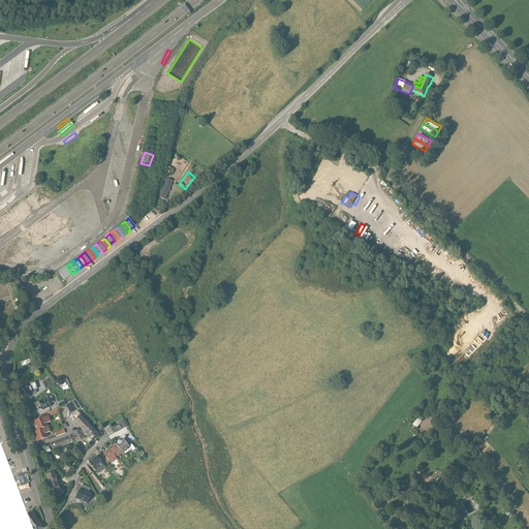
[(66,267),(62,269),(68,277),(71,274),(66,267)]
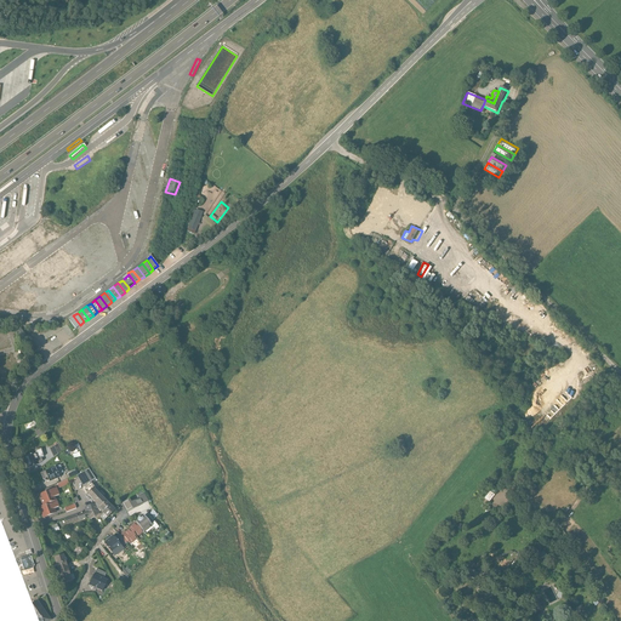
[(75,329),(80,325),(73,315),(68,319),(75,329)]
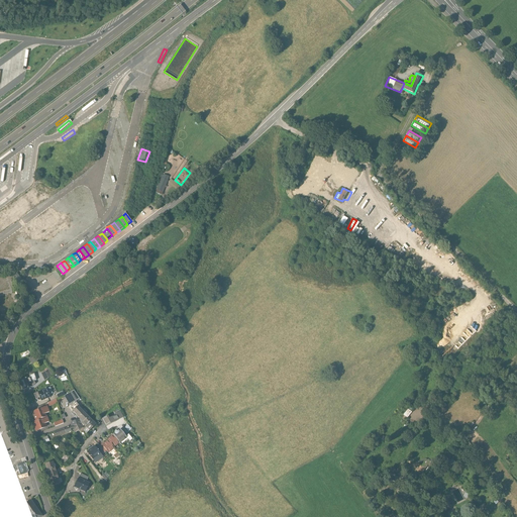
[(14,276),(20,283),(23,280),(18,273),(14,276)]
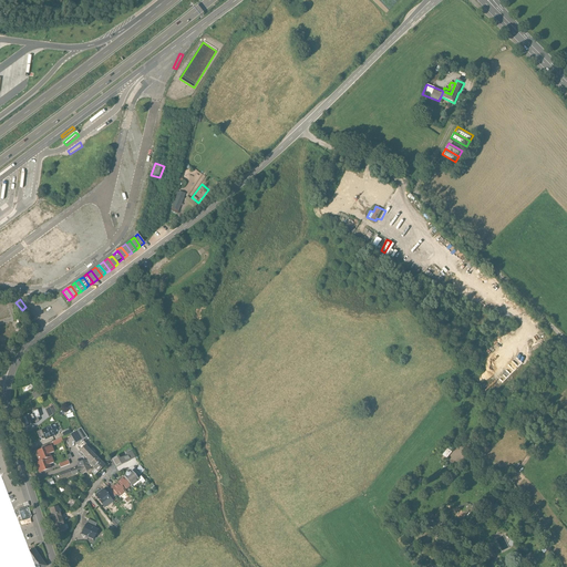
[(54,405),(45,410),(49,418),(58,411),(54,405)]
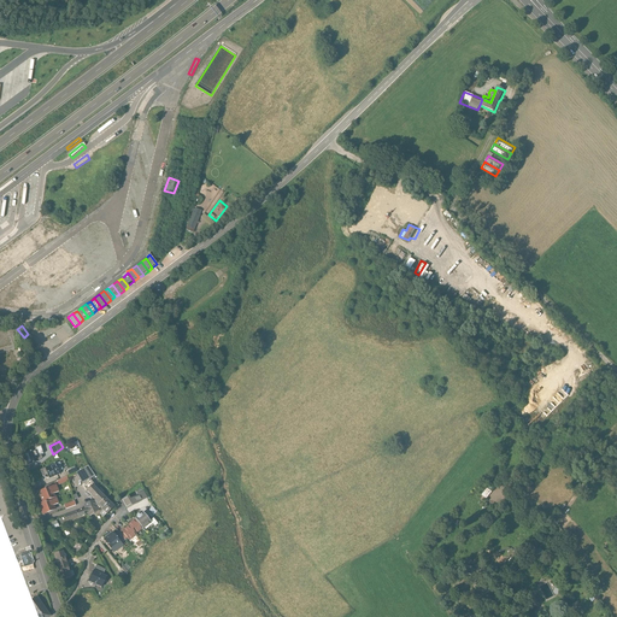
[(35,450),(24,453),(28,464),(37,462),(41,458),(41,454),(37,456),(35,450)]
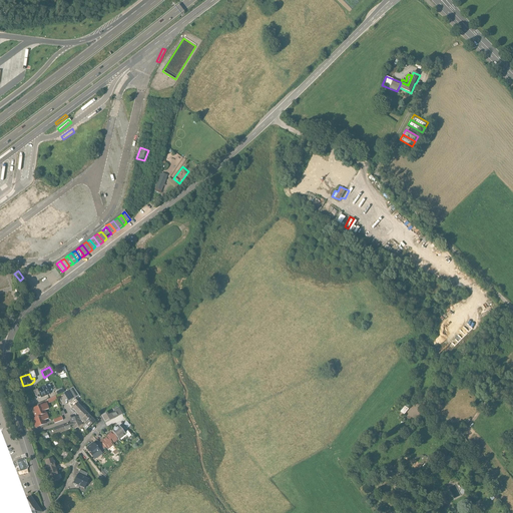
[(46,385),(37,389),(41,398),(50,394),(46,385)]
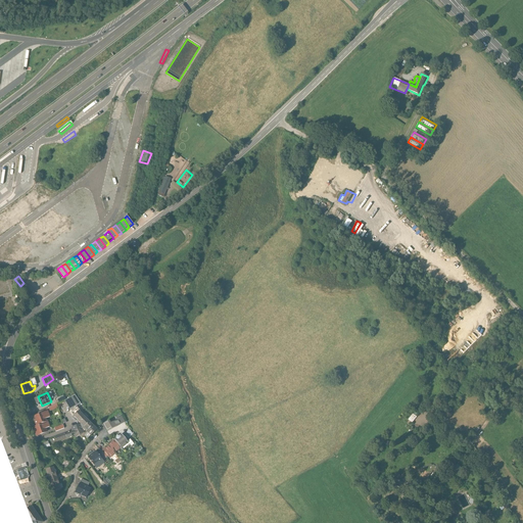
[(64,399),(64,400),(74,408),(80,403),(76,394),(64,399)]
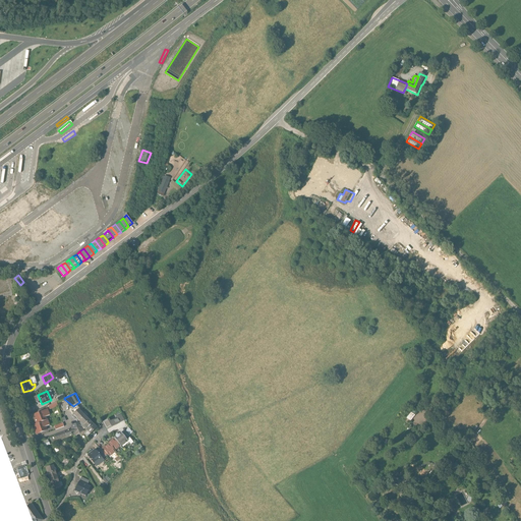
[(79,404),(74,410),(80,421),(84,421),(87,423),(93,418),(79,404)]
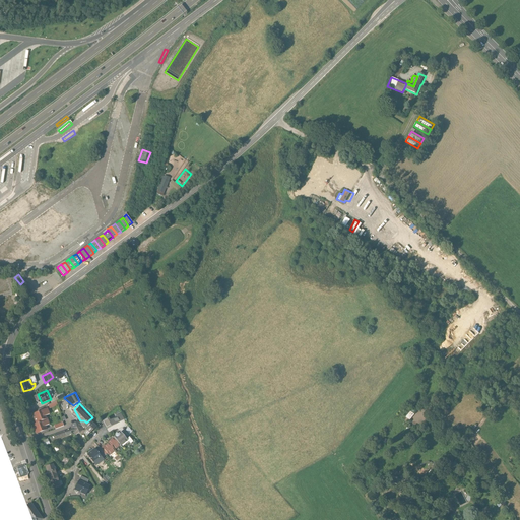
[(47,408),(33,414),(36,424),(48,418),(46,415),(49,414),(47,408)]
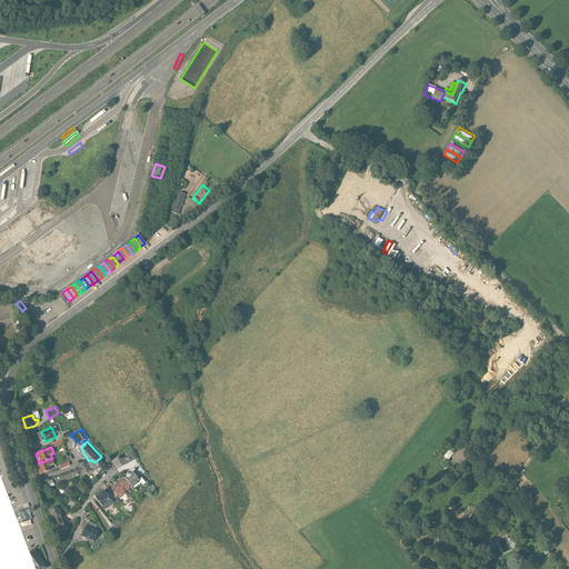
[(120,458),(113,461),(118,469),(137,459),(132,452),(128,455),(128,457),(121,460),(120,458)]
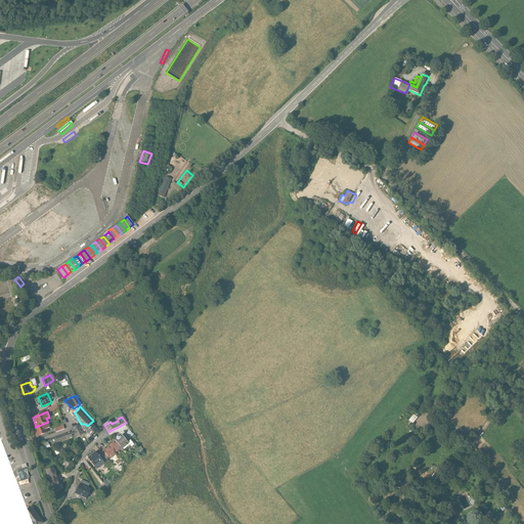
[(96,424),(93,421),(87,426),(86,427),(89,430),(96,424)]
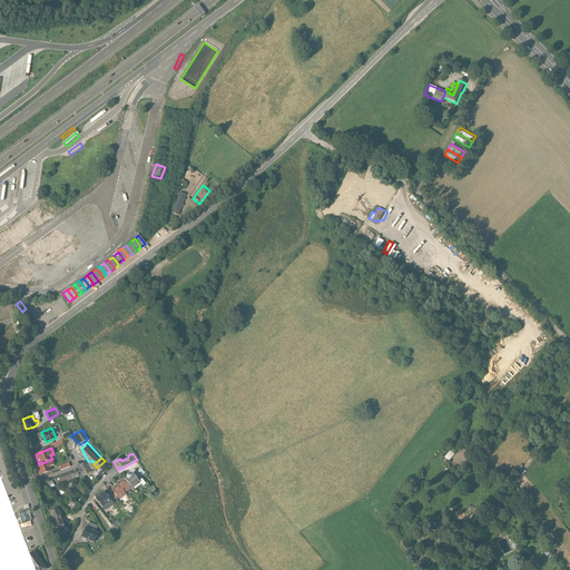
[(55,465),(52,459),(39,464),(35,465),(39,475),(52,471),(50,467),(55,465)]
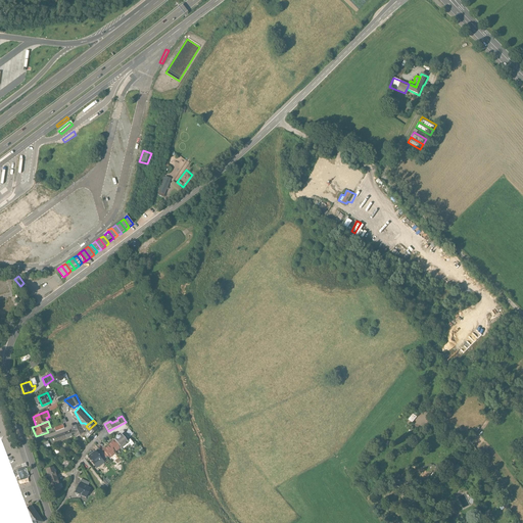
[(70,428),(73,431),(82,428),(86,426),(85,423),(81,423),(70,428)]
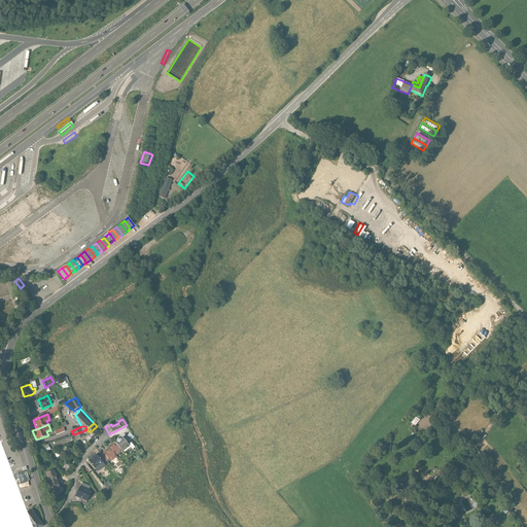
[(101,431),(97,426),(90,432),(92,435),(89,437),(91,441),(101,431)]
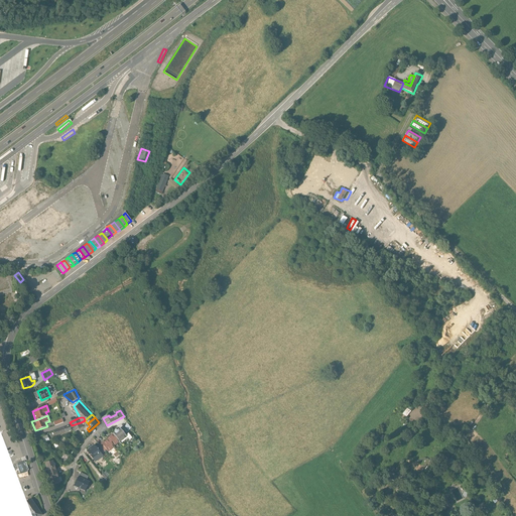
[(81,422),(72,425),(74,429),(75,431),(83,426),(81,422)]
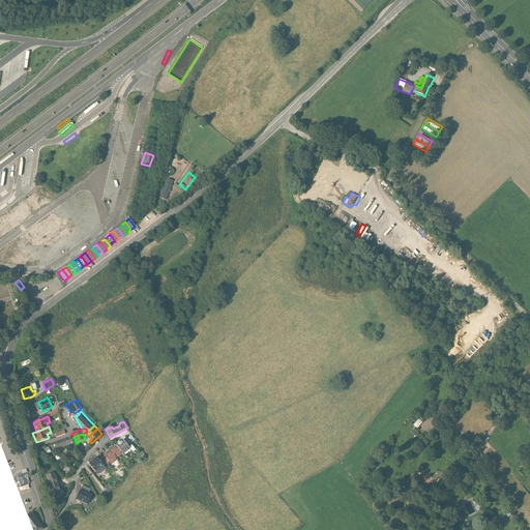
[(57,447),(76,441),(74,437),(55,443),(57,447)]
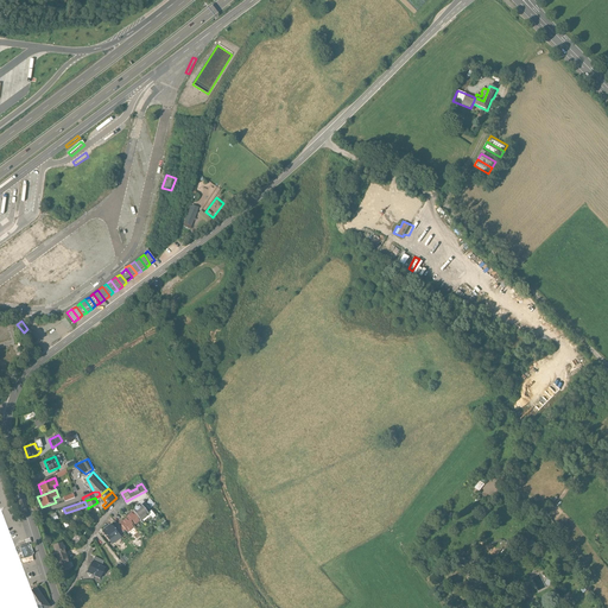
[(145,502),(137,508),(145,518),(152,512),(145,502)]
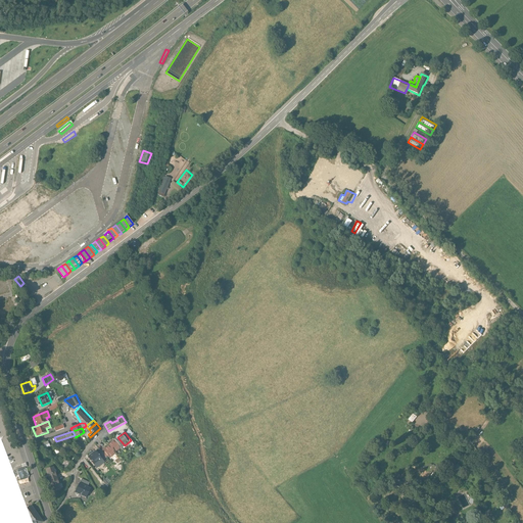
[(111,442),(112,443),(119,450),(125,445),(117,437),(111,442)]
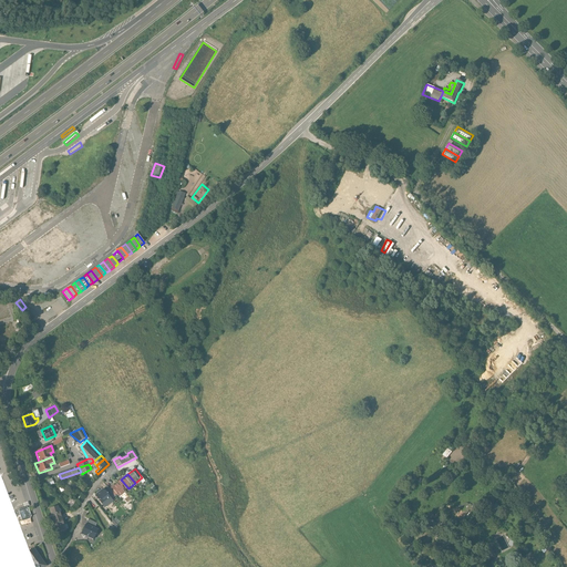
[(100,488),(102,491),(106,487),(115,498),(119,495),(117,494),(113,487),(106,480),(100,488)]
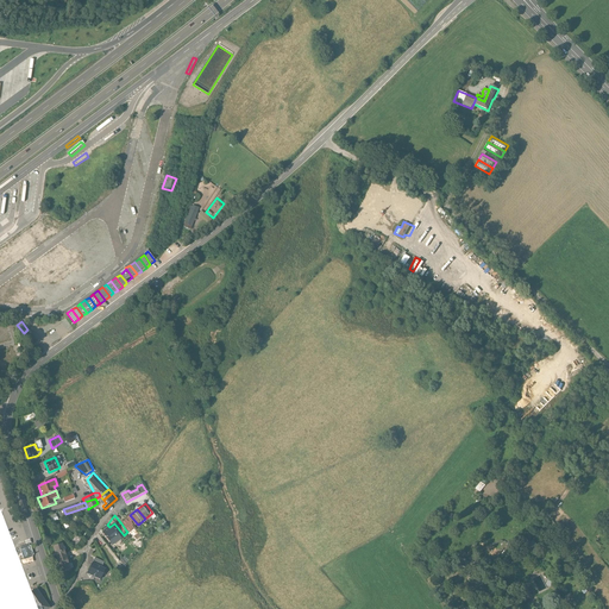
[(131,516),(124,521),(130,528),(131,531),(138,525),(131,516)]
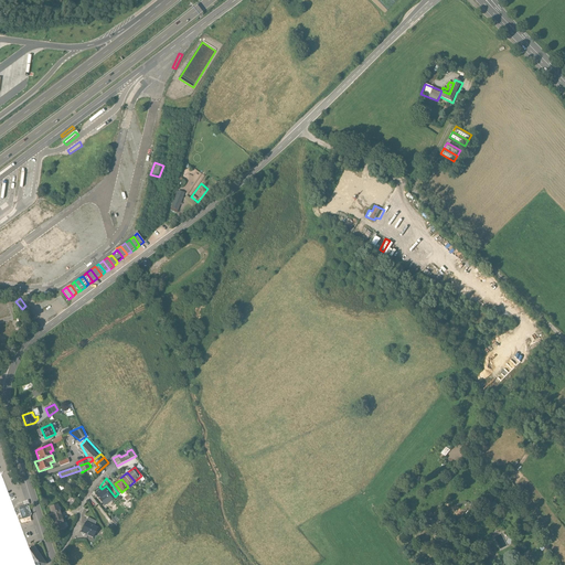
[(102,489),(98,492),(107,504),(116,499),(115,497),(106,486),(102,489)]
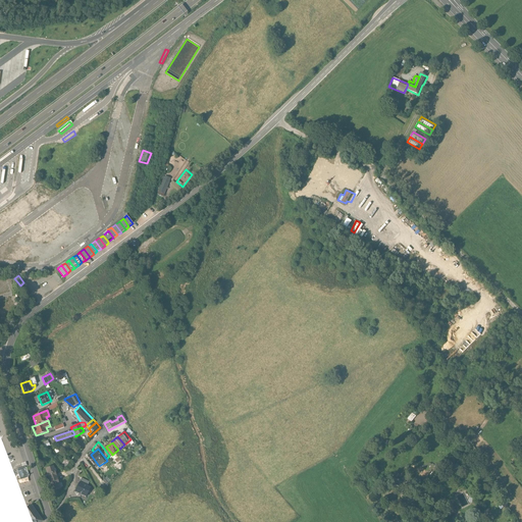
[(69,463),(65,459),(59,466),(63,469),(69,463)]
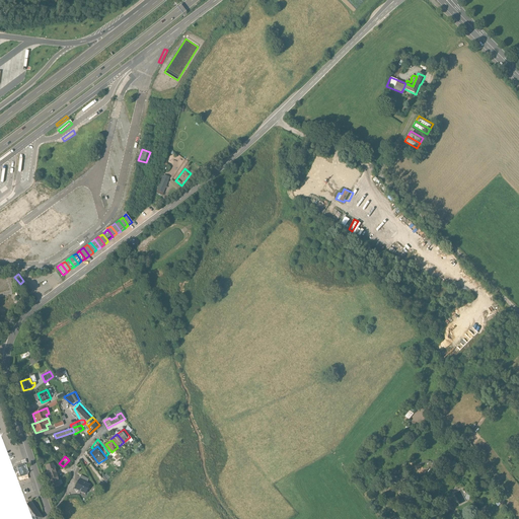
[(53,463),(46,466),(49,477),(56,474),(53,463)]
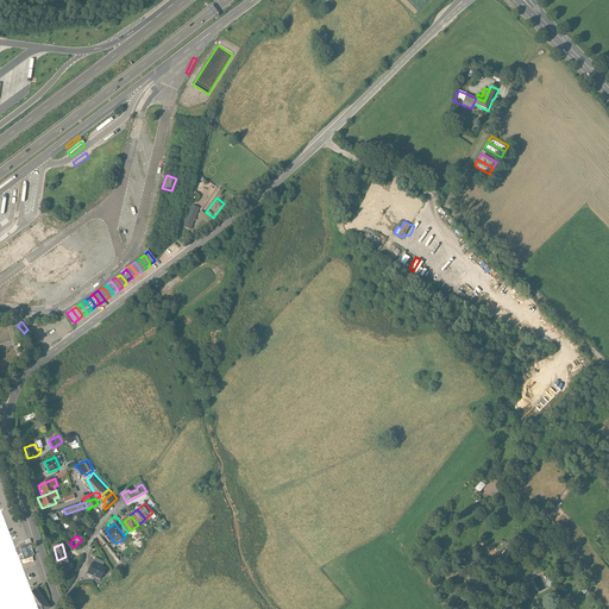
[(29,545),(20,547),(24,559),(32,557),(29,545)]
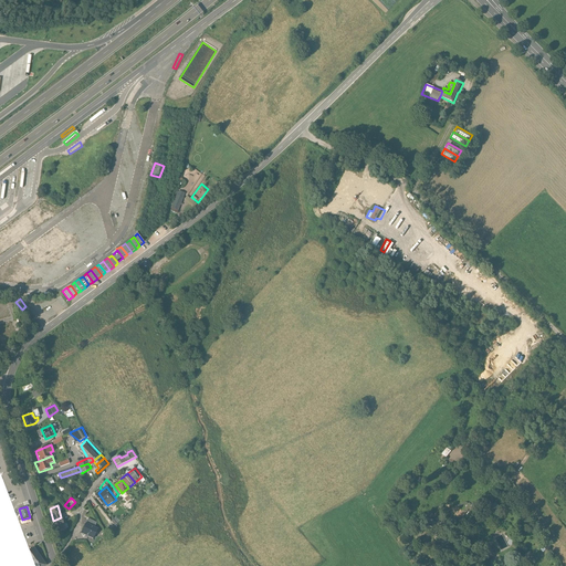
[(0,534),(11,526),(2,513),(0,514),(0,534)]
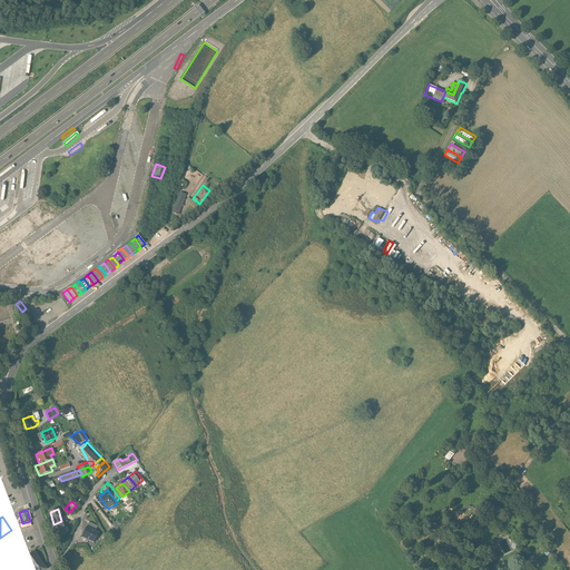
[(66,533),(61,521),(53,524),(57,537),(66,533)]
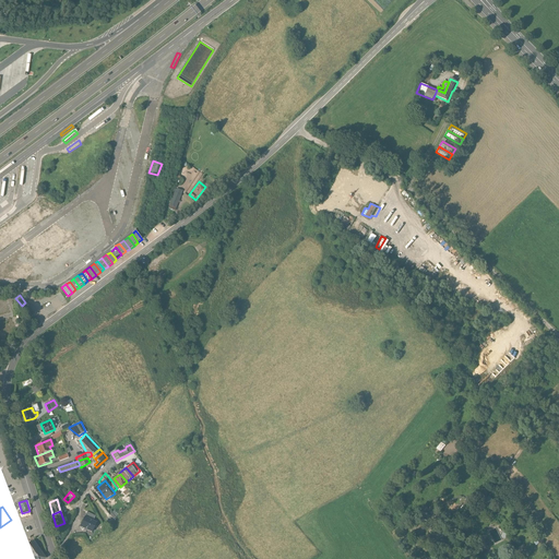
[(87,512),(85,518),(93,521),(95,516),(87,512)]
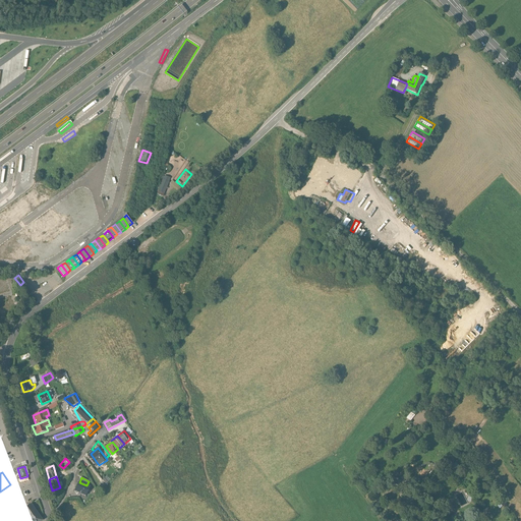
[(87,485),(79,482),(75,490),(85,496),(90,487),(87,485)]
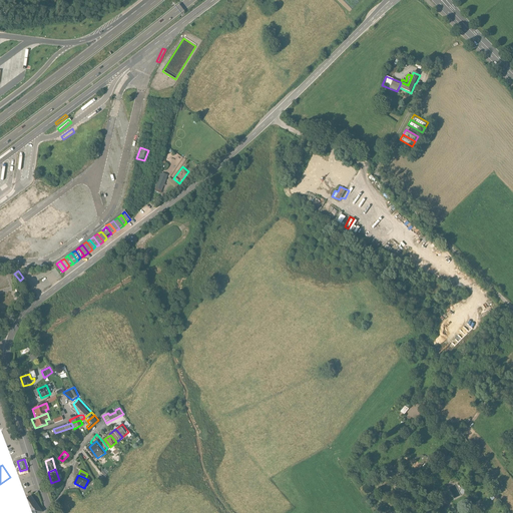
[(7,494),(9,497),(16,504),(8,511),(9,512),(23,512),(30,509),(27,506),(23,509),(20,505),(22,501),(19,497),(14,492),(13,488),(10,477),(0,484),(0,493),(4,497),(7,494)]
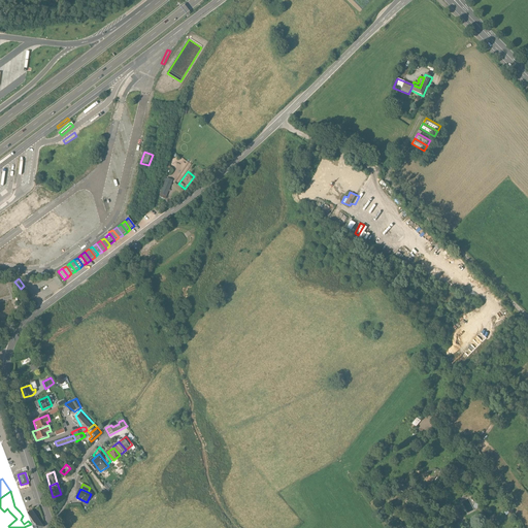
[(446,502),(443,503),(446,507),(455,522),(461,518),(458,513),(456,514),(450,504),(448,506),(446,502)]
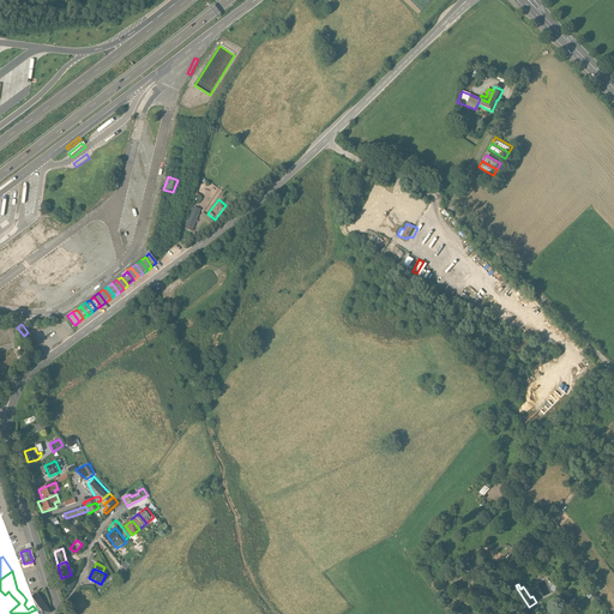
[(5,595),(0,599),(0,603),(8,613),(10,612),(19,603),(11,595),(8,591),(5,595)]
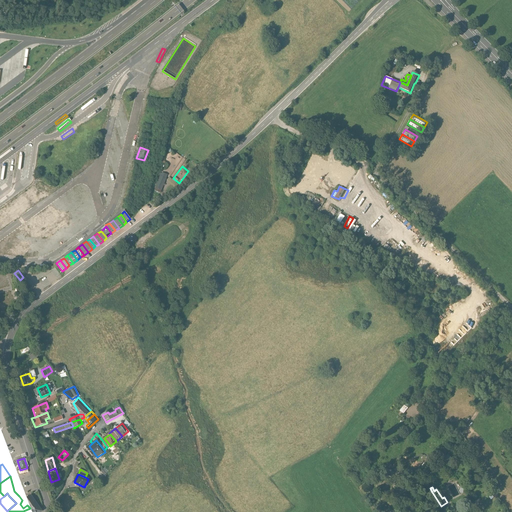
[(31,495),(22,500),(20,504),(23,508),(27,505),(30,508),(23,511),(41,511),(42,511),(31,495)]
